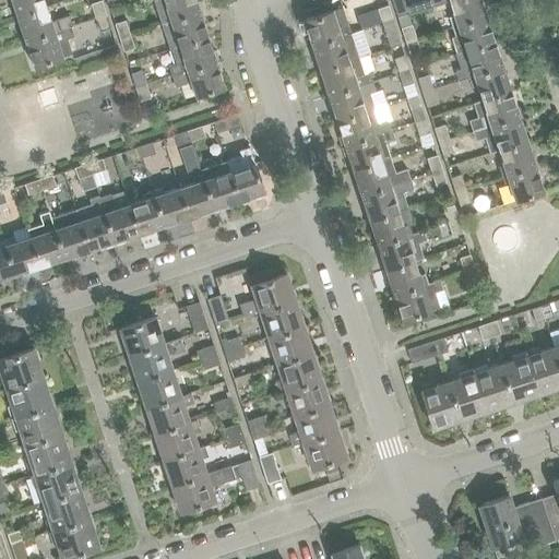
[(10,0),(15,16),(45,7),(42,0),(10,0)]
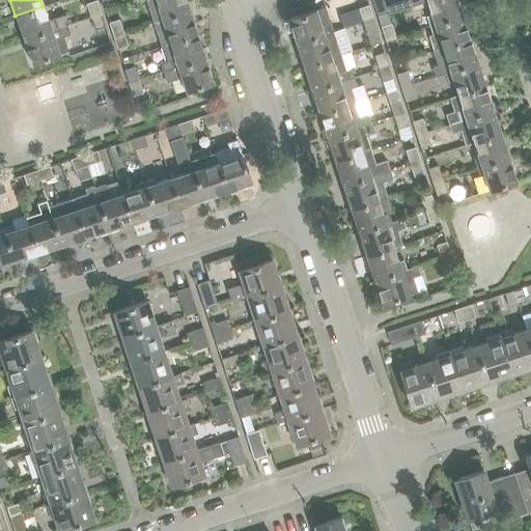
[(143,0),(151,23),(156,21),(188,10),(185,0),(143,0)]
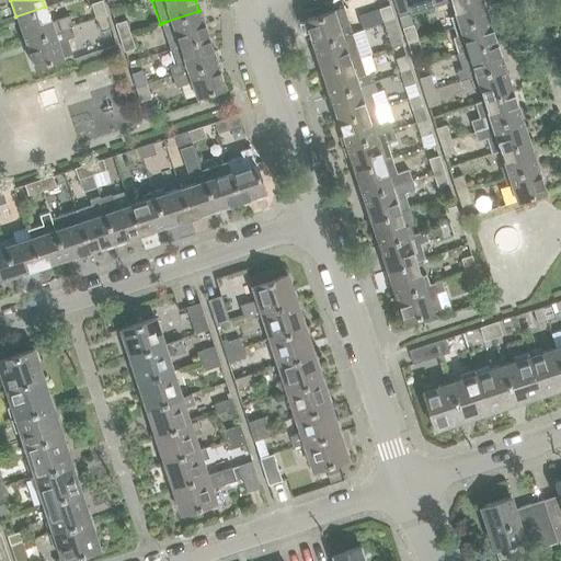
[(430,0),(407,8),(403,0),(392,0),(398,18),(449,1),(450,0),(430,0)]
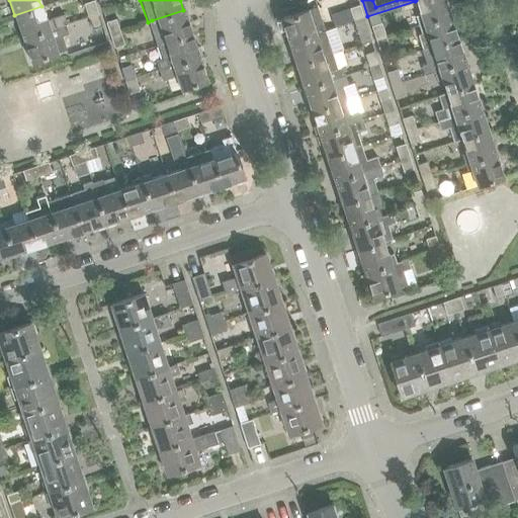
[(414,16),(417,25),(449,15),(444,0),(416,0),(415,1),(419,14),(414,16)]
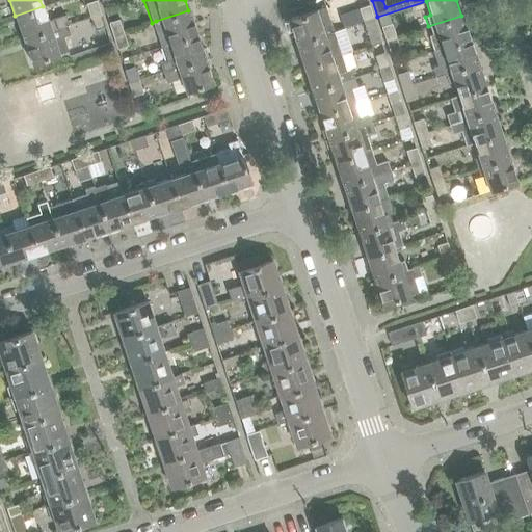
[(89,17),(100,14),(96,1),(85,4),(89,17)]
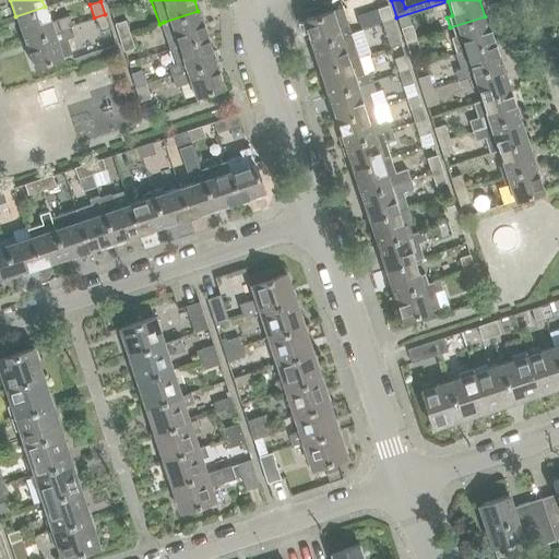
[(377,10),(381,23),(392,20),(387,6),(377,10)]
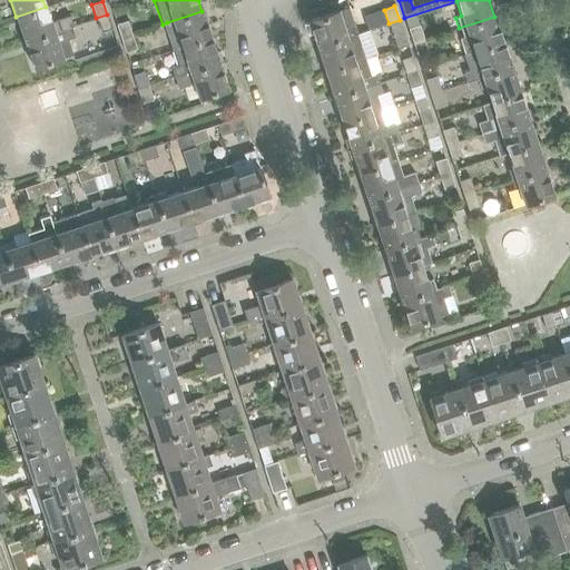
[(25,41),(71,27),(74,27),(70,15),(49,21),(46,7),(16,17),(25,41)]
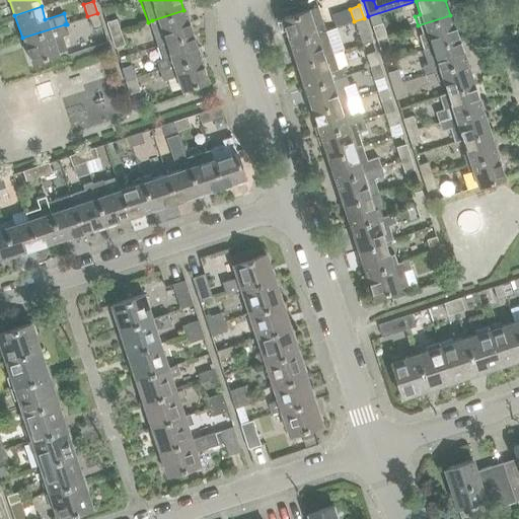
[(281,19),(289,43),(324,30),(317,7),(308,10),(281,19)]
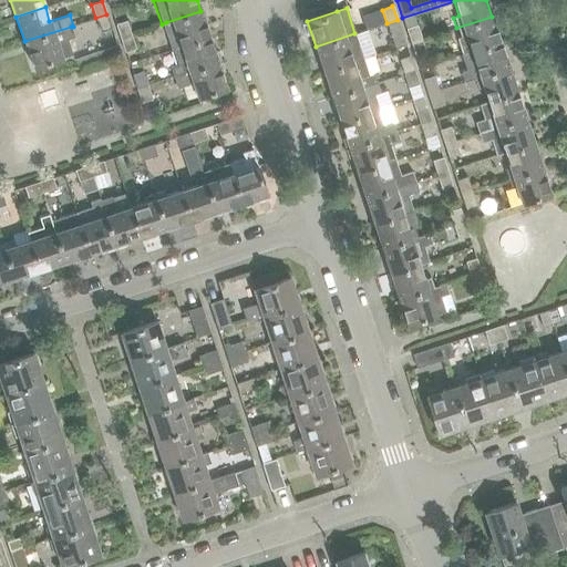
[(200,11),(166,22),(162,24),(171,50),(179,47),(209,37),(200,11)]
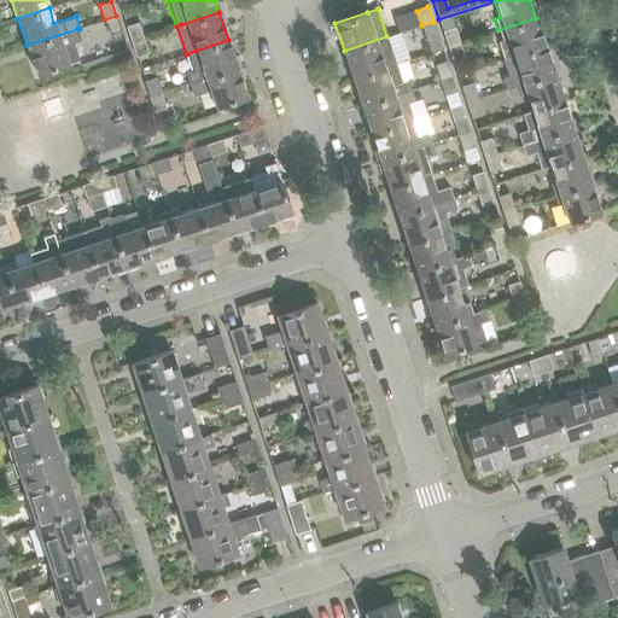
[(109,35),(121,31),(116,16),(104,19),(109,35)]
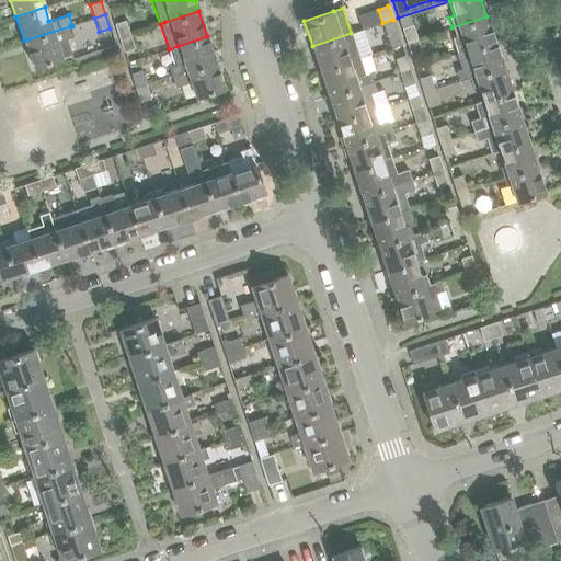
[(407,43),(418,38),(410,14),(399,18),(407,43)]
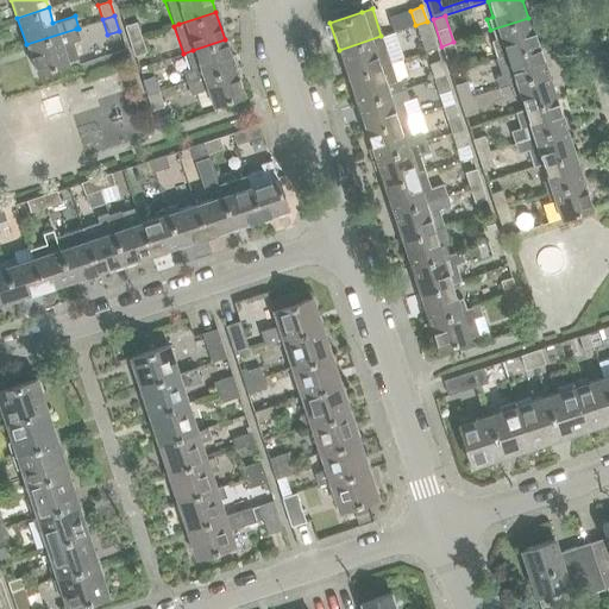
[(496,57),(506,55),(537,44),(528,18),(490,30),(494,41),(491,42),(496,57)]
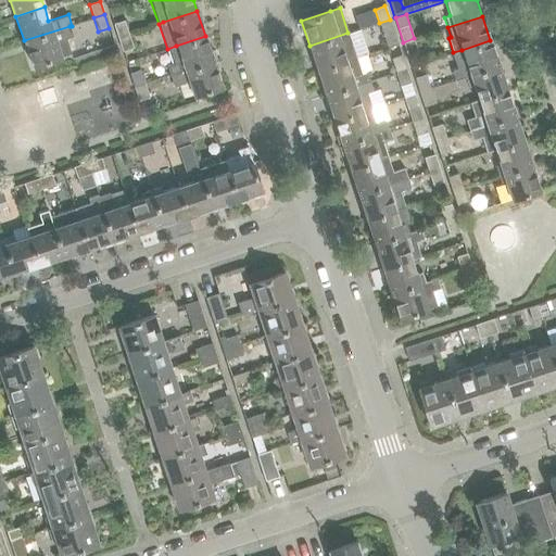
[(383,36),(394,33),(390,20),(379,23),(383,36)]
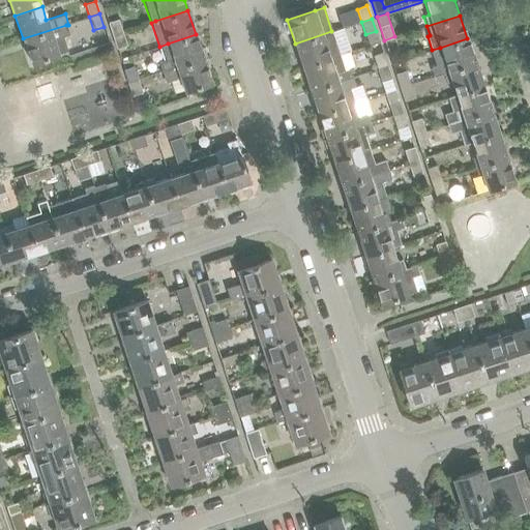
[(122,32),(118,20),(109,23),(112,36),(122,32)]
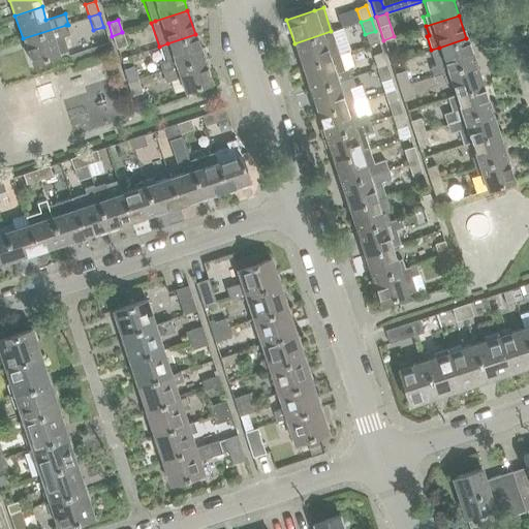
[(66,25),(23,38),(30,63),(58,54),(53,40),(69,35),(66,25)]
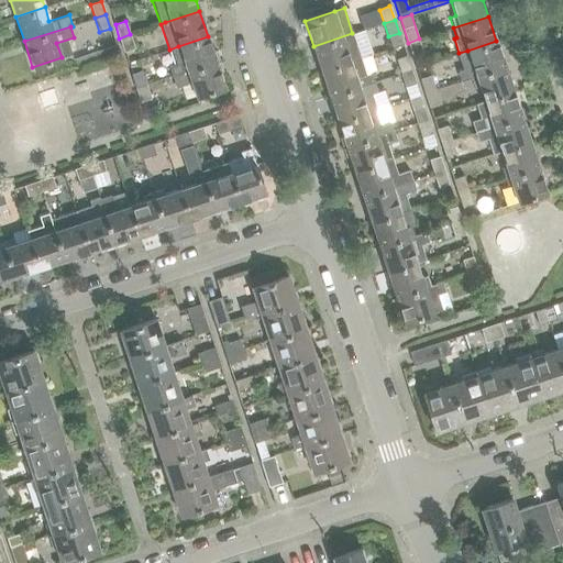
[(313,46),(321,70),(361,58),(352,33),(313,46)]
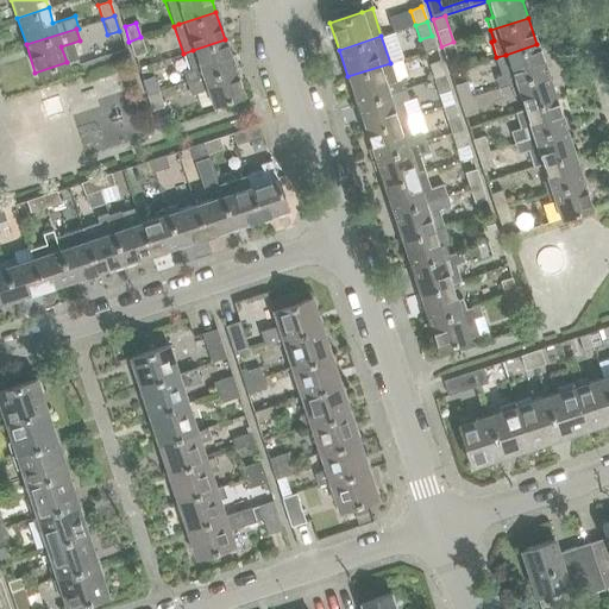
[(145,52),(140,37),(129,42),(133,56),(145,52)]
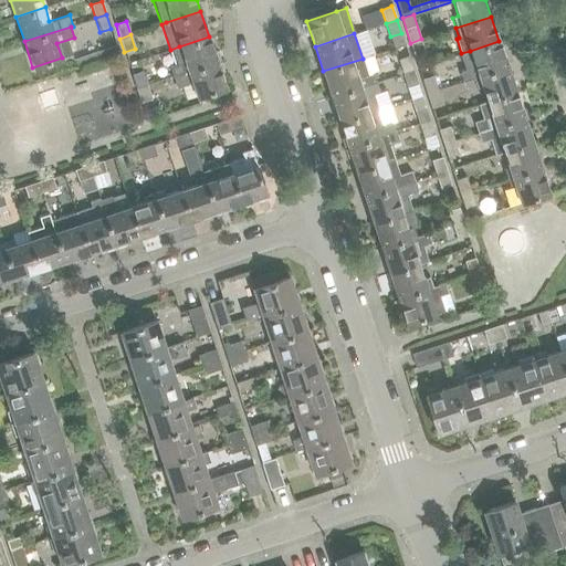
[(173,76),(218,62),(209,37),(179,46),(185,61),(180,63),(180,64),(169,69),(173,76)]
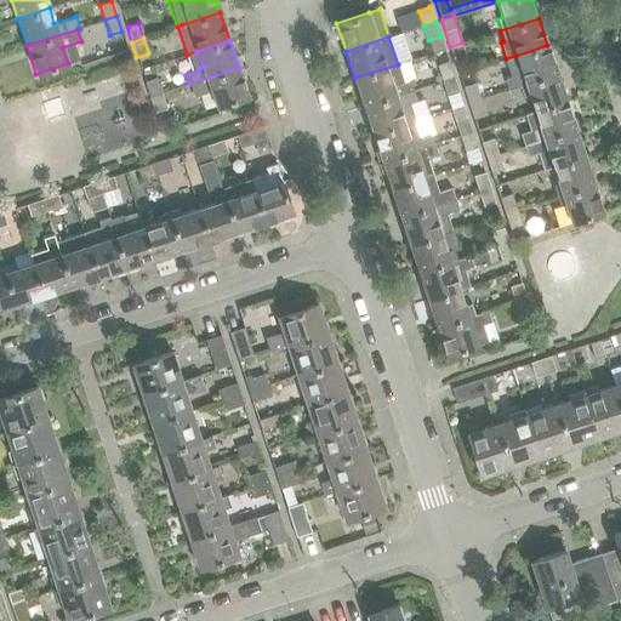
[(467,58),(462,43),(450,47),(455,62),(467,58)]
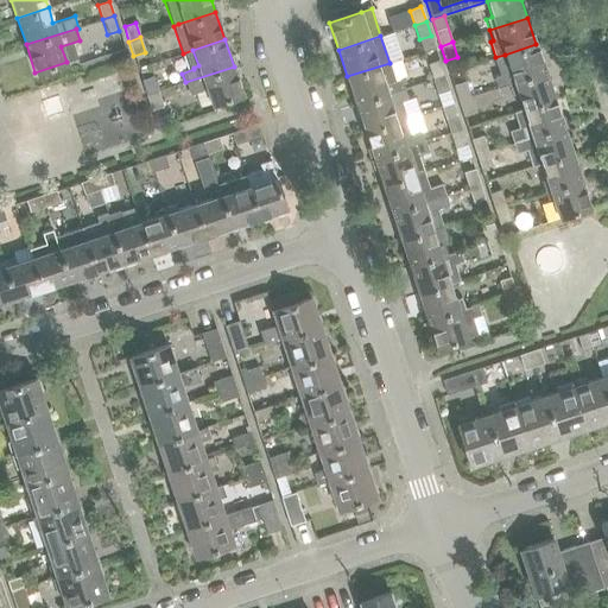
[(498,88),(508,84),(545,73),(536,44),(505,55),(495,57),(494,58),(499,74),(493,75),(498,88)]
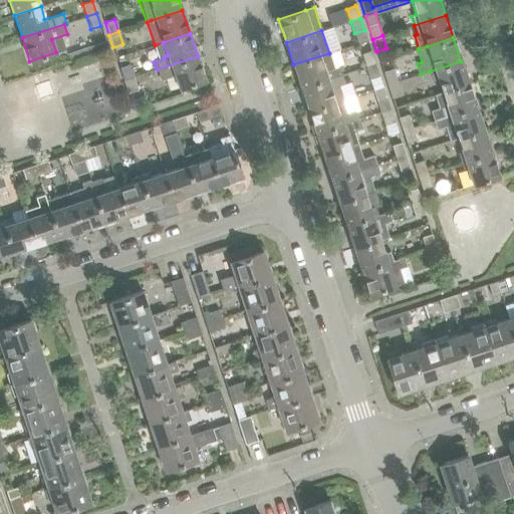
[(365,67),(375,63),(370,51),(361,54),(365,67)]
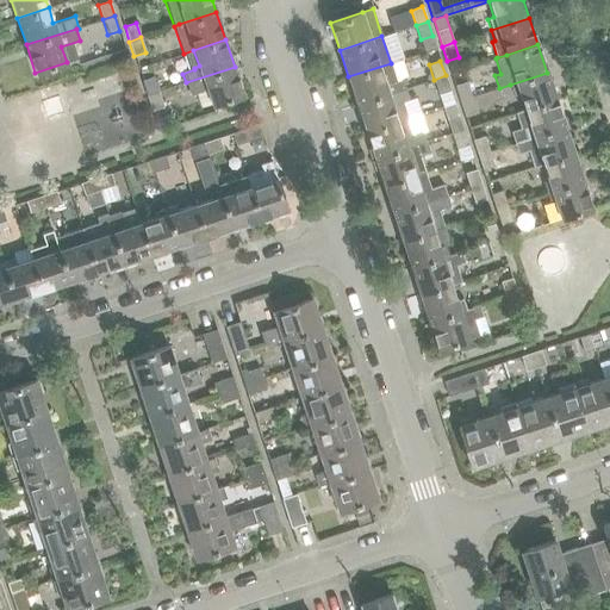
[(348,76),(358,104),(405,88),(402,78),(396,79),(391,63),(348,76)]
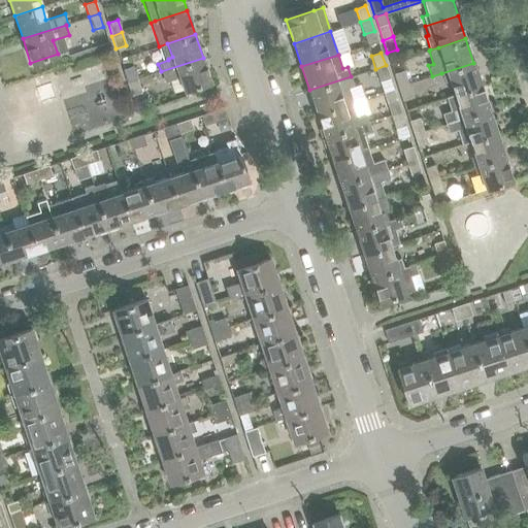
[(163,78),(173,74),(174,77),(178,76),(184,91),(210,81),(203,58),(161,71),(163,78)]
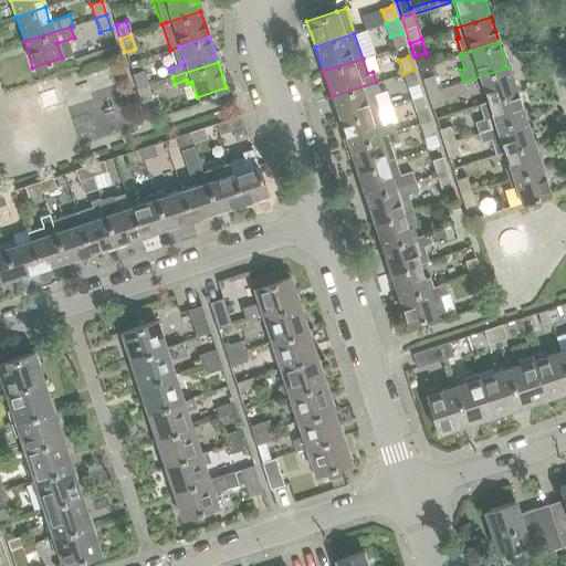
[(482,87),(486,102),(515,92),(507,67),(473,79),(477,88),(482,87)]
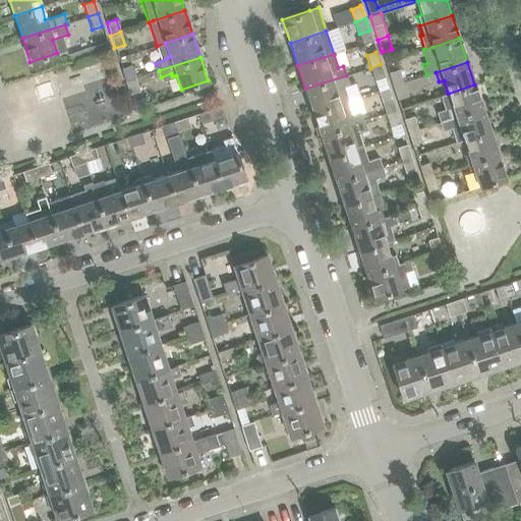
[(374,80),(385,77),(381,64),(370,68),(374,80)]
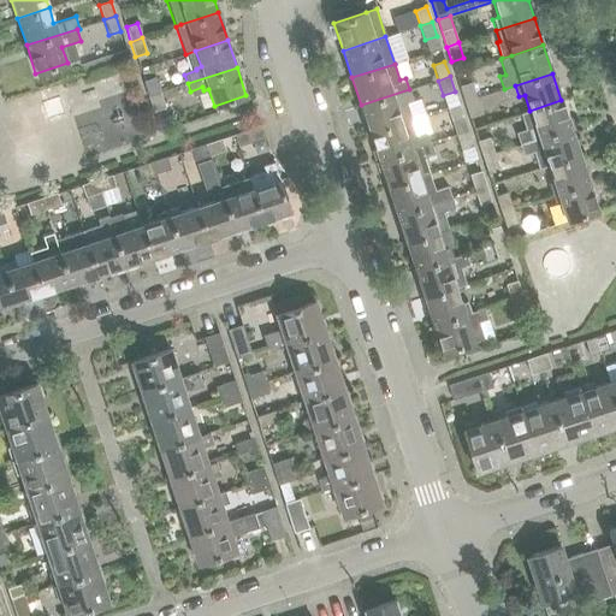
[(148,96),(160,93),(155,78),(143,82),(148,96)]
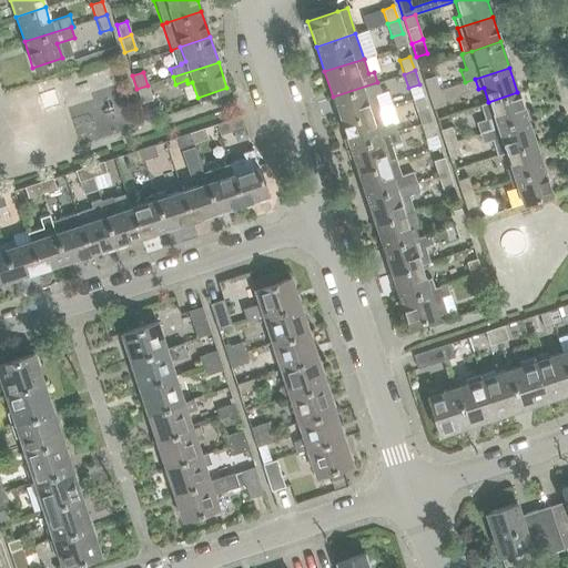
[(428,93),(438,89),(444,88),(440,78),(435,79),(435,77),(424,80),(428,93)]
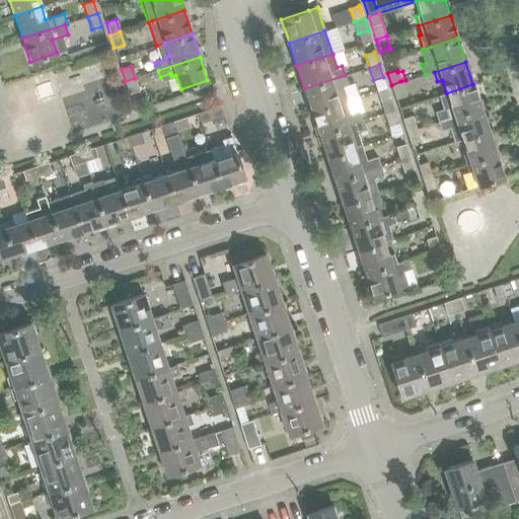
[(304,88),(311,112),(346,100),(342,87),(348,85),(345,75),(304,88)]
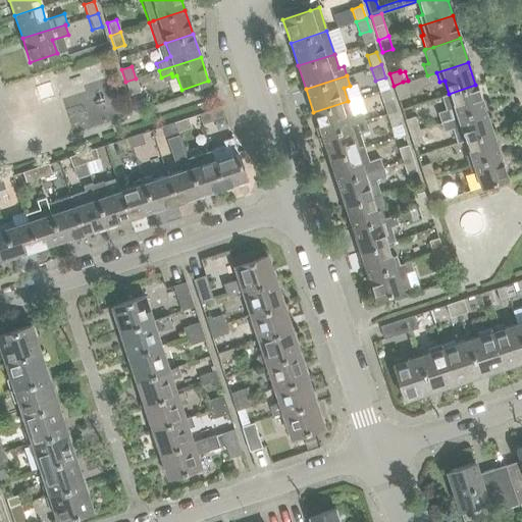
[(140,92),(136,79),(125,82),(129,95),(140,92)]
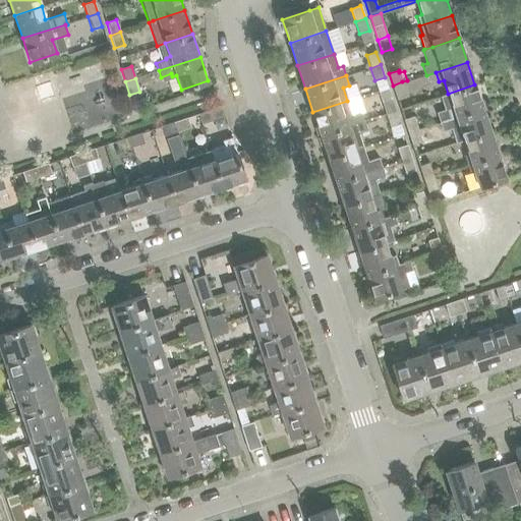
[(402,81),(393,85),(397,99),(407,96),(402,81)]
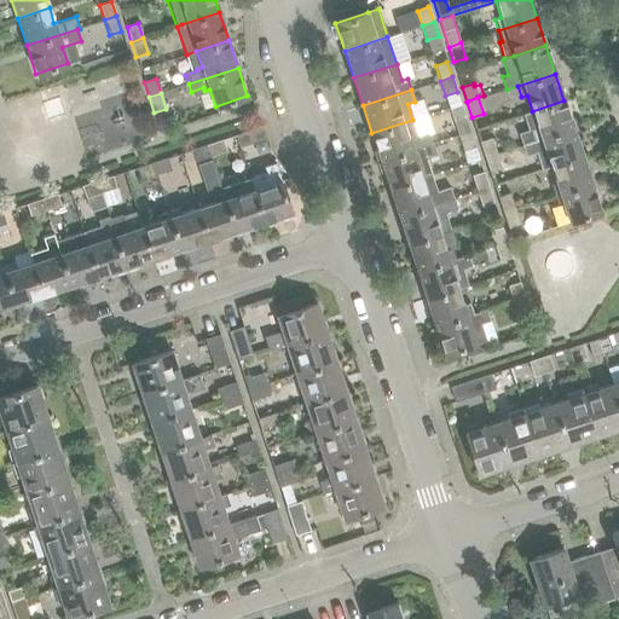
[(522,145),(573,128),(563,100),(532,111),(537,127),(518,133),(522,145)]
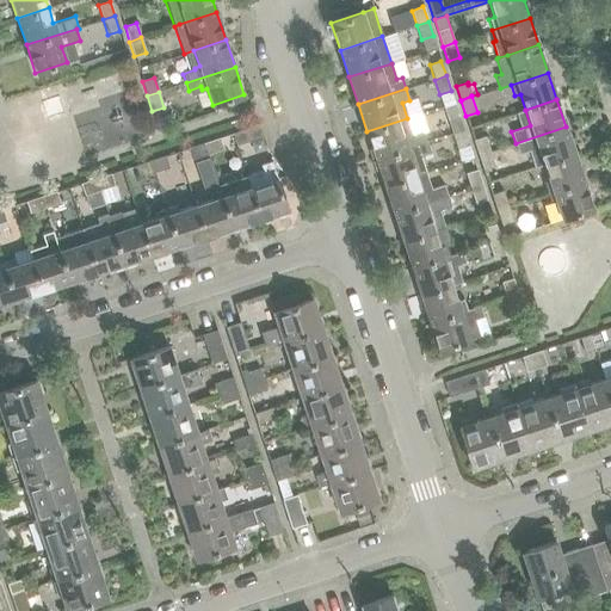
[(464,130),(460,116),(448,119),(452,134),(464,130)]
